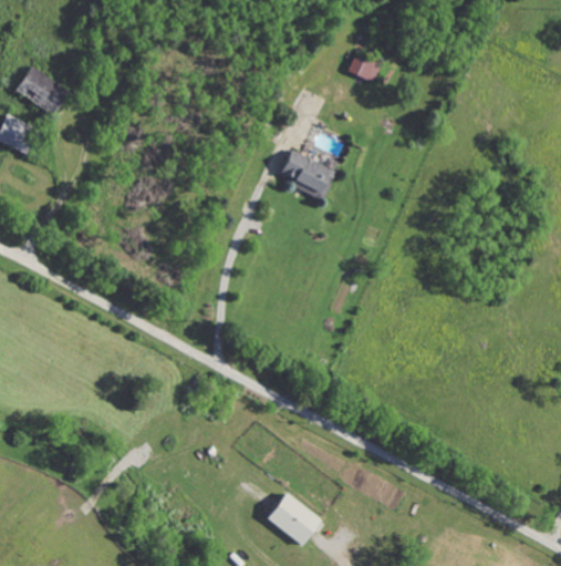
[(351,72),(377,82),(385,64),(359,53),(351,72)]
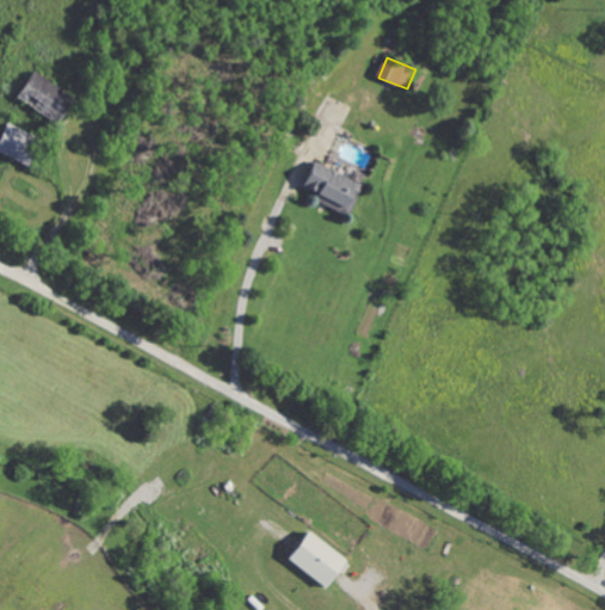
[(74,93),(32,72),(19,100),(60,121),(74,93)]
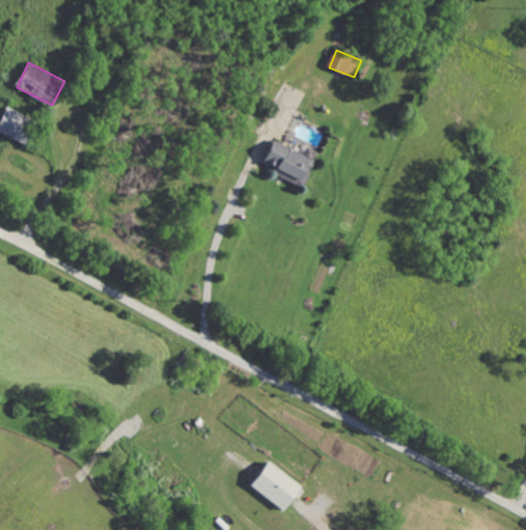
[(0,120),(0,131),(15,138),(24,114),(6,107),(0,120)]
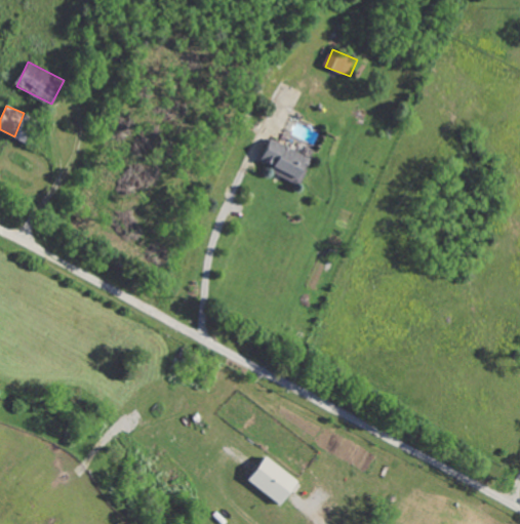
[(312,157),(272,137),(260,163),(301,182),(312,157)]
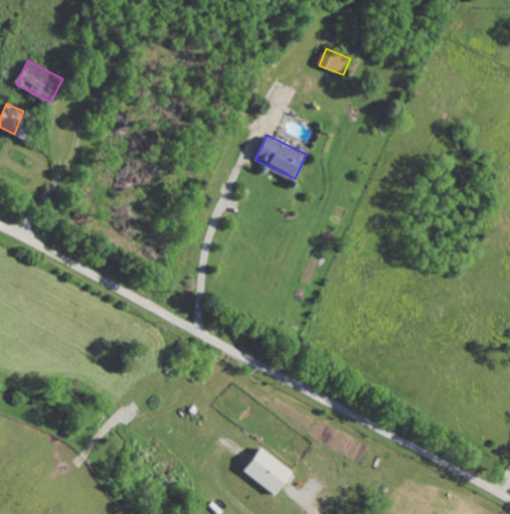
[(293,473),(262,448),(243,471),(275,496),(293,473)]
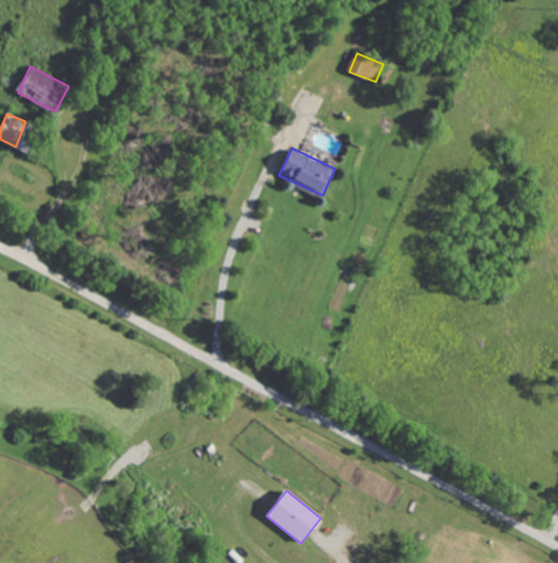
All buildings are outlined.
